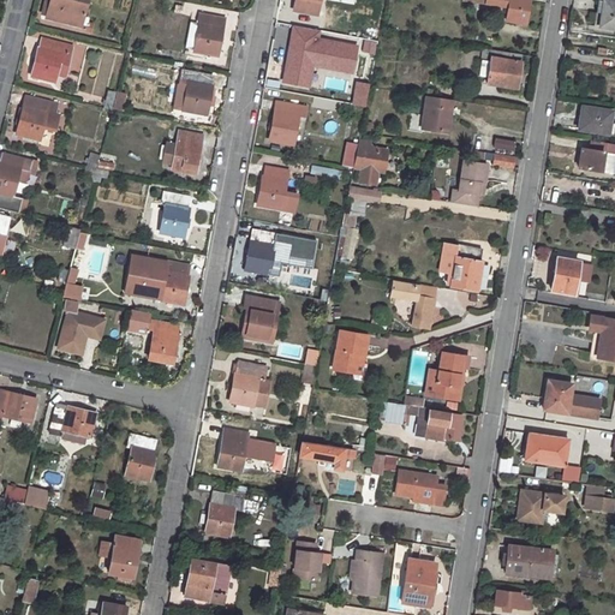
[(49,0),(46,13),(46,17),(69,23),(71,12),(83,16),(87,0),(49,0)]
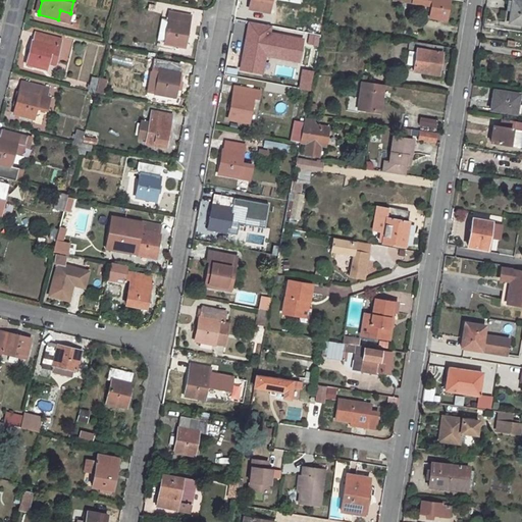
[(251,0),(249,9),(269,12),(270,9),(271,0),(251,0)]
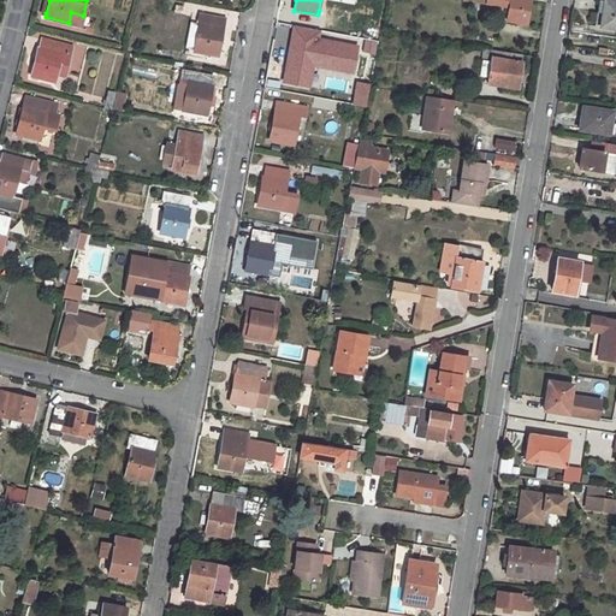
[(320,0),(319,11),(326,12),(329,0),(320,0)]
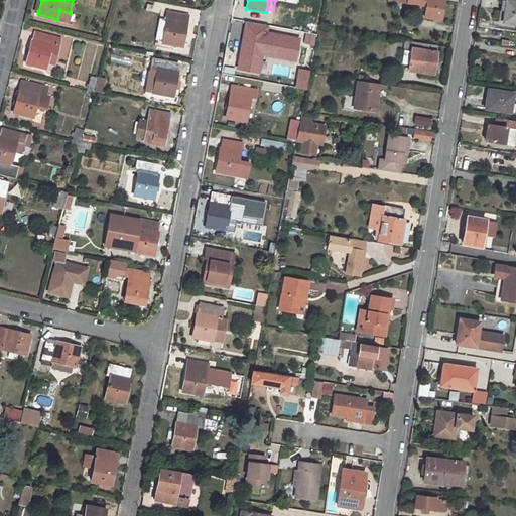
[(388,0),(426,6),(425,17),(441,20),(443,0),(388,0)]
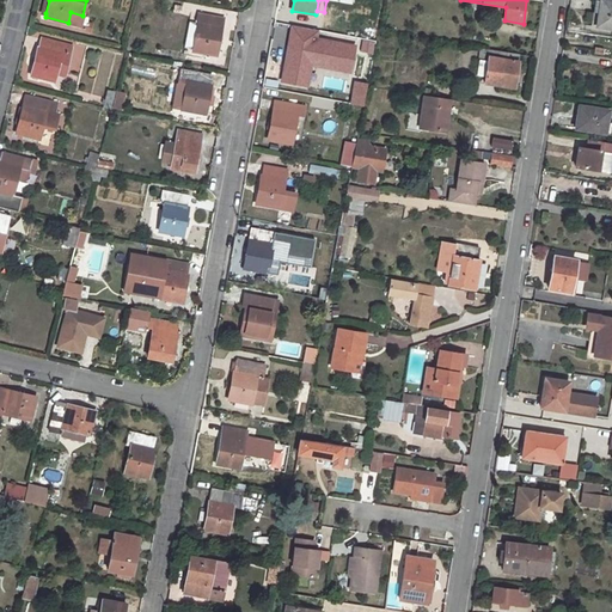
[(611,1),(601,0),(600,0),(597,26),(611,29),(611,1)]
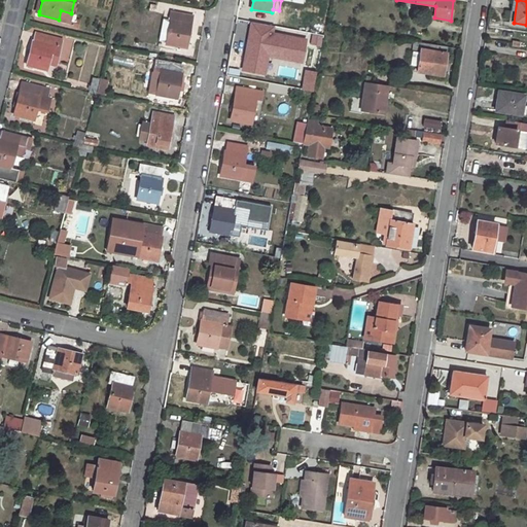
[(71,13),(61,10),(59,20),(68,23),(71,13)]
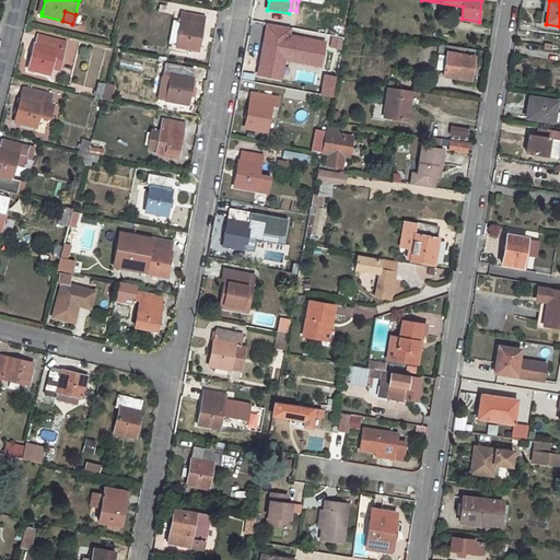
[(181,22),(176,46),(198,50),(202,25),(201,25),(203,16),(181,12),(179,22),(181,22)]
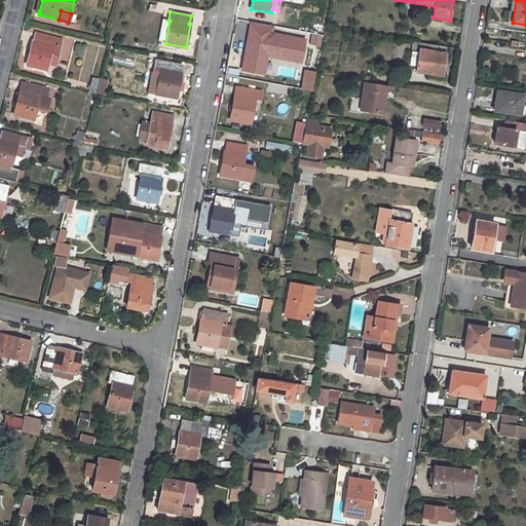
[(246,40),(240,65),(261,69),(265,46),(267,38),(267,36),(249,32),(248,41),(246,40)]
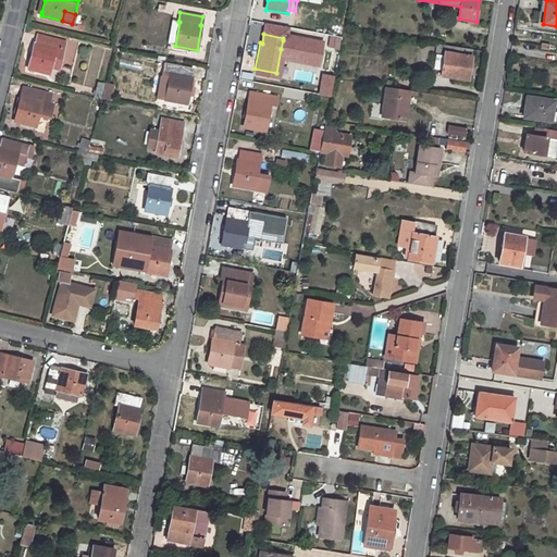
[(35,44),(28,69),(49,74),(51,66),(59,67),(65,40),(39,35),(36,44),(35,44)]
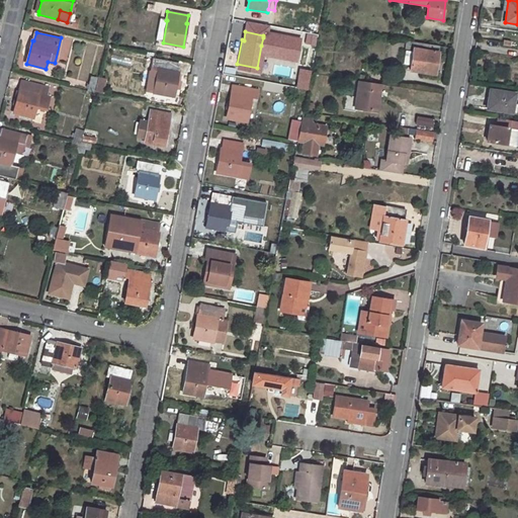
[(263,37),(261,46),(268,48),(270,38),(263,37)]
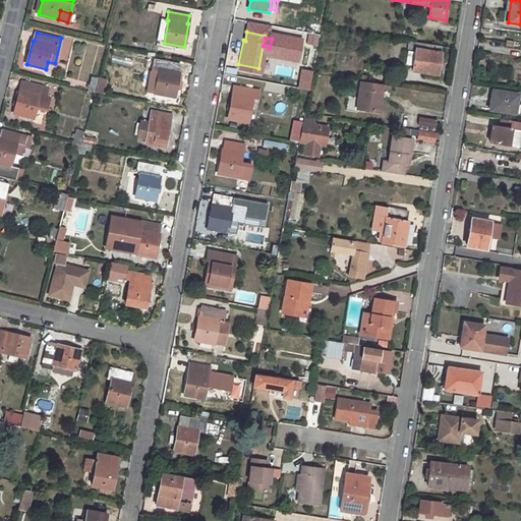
[(409,41),(408,51),(415,52),(417,42),(409,41)]
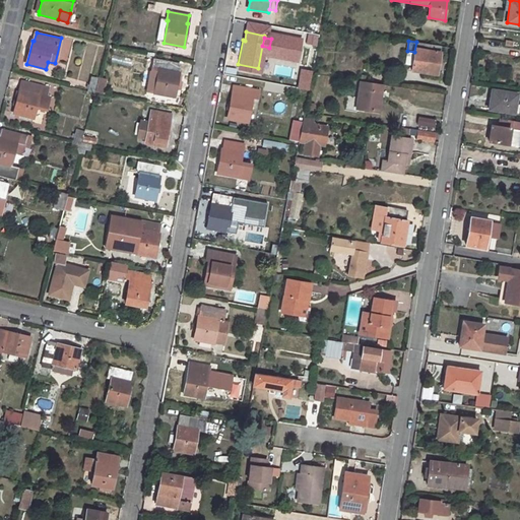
[(441,51),(440,51),(441,46),(416,42),(414,52),(407,51),(405,64),(412,65),(411,70),(437,74),(441,51)]
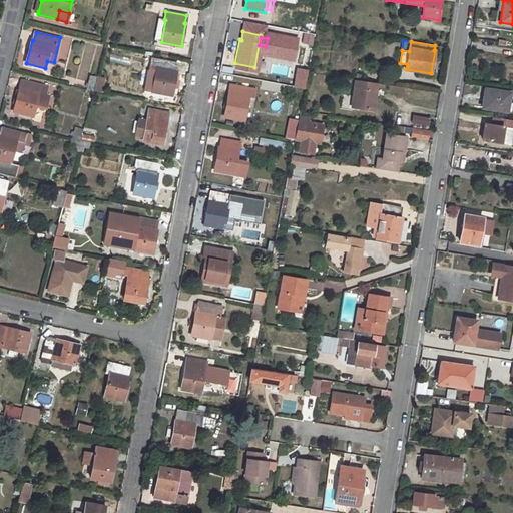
[(177,62),(152,58),(150,70),(156,71),(152,91),(172,95),(176,72),(175,71),(177,62)]
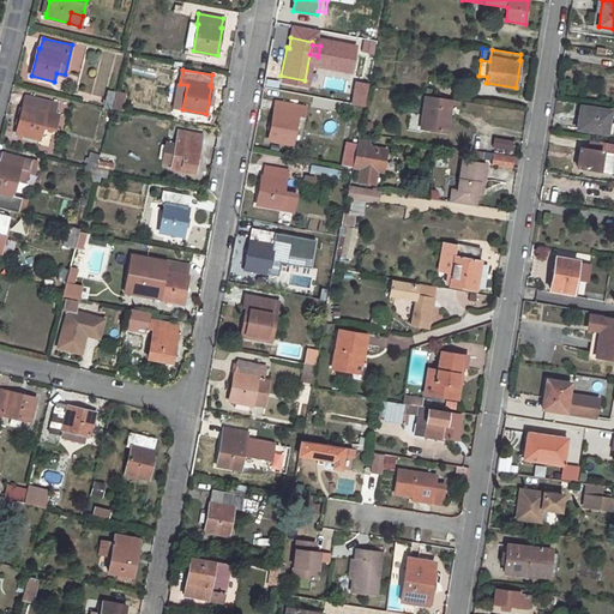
[(365,108),(369,85),(355,82),(350,106),(365,108)]
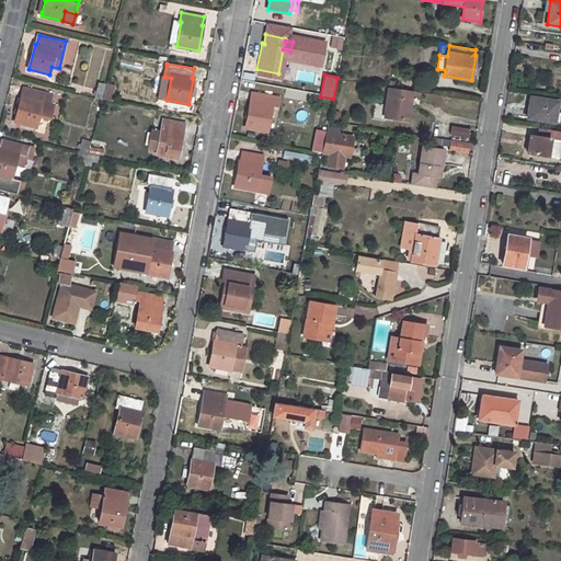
[(107,84),(104,99),(111,101),(114,87),(107,84)]
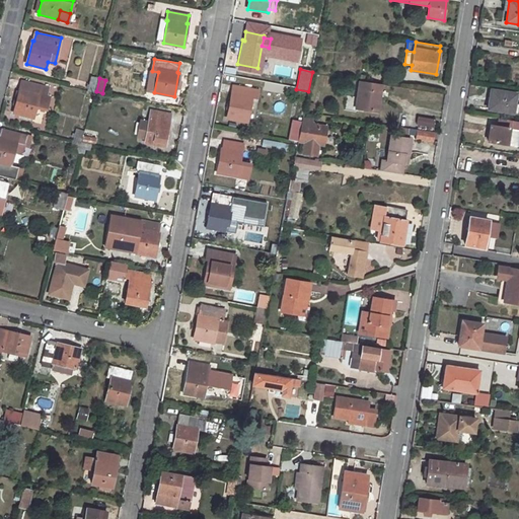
[(19,89),(13,113),(32,118),(35,106),(46,109),(49,97),(47,96),(49,87),(23,80),(21,89),(19,89)]
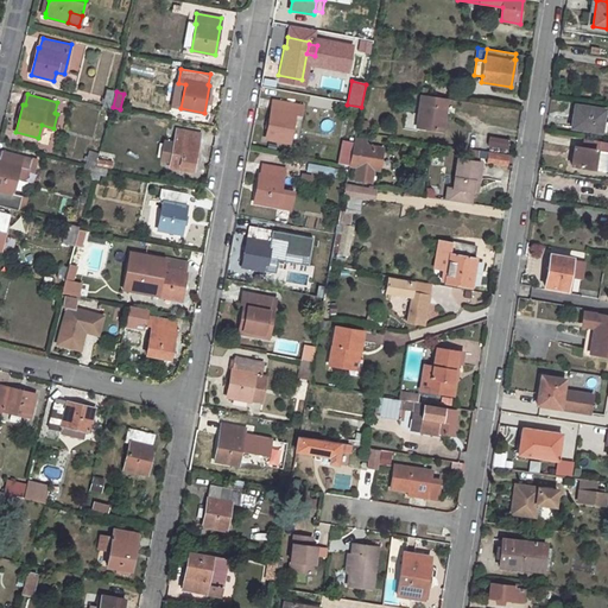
[(422,95),(418,127),(444,131),(448,99),(422,95)]
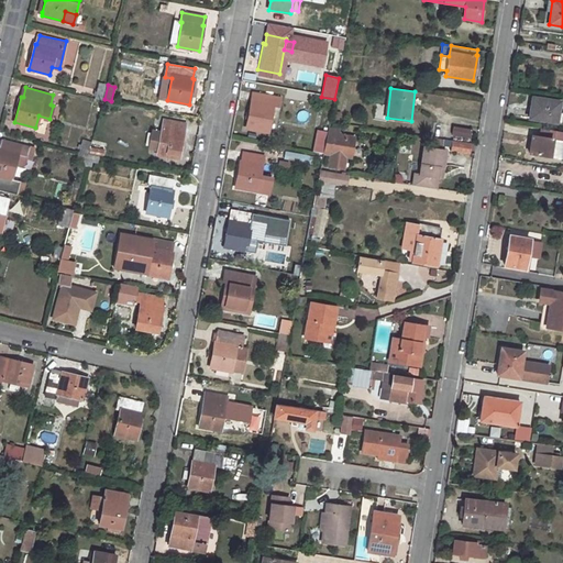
[(251,103),(246,129),(268,133),(273,108),(279,109),(280,99),(255,94),(253,103),(251,103)]
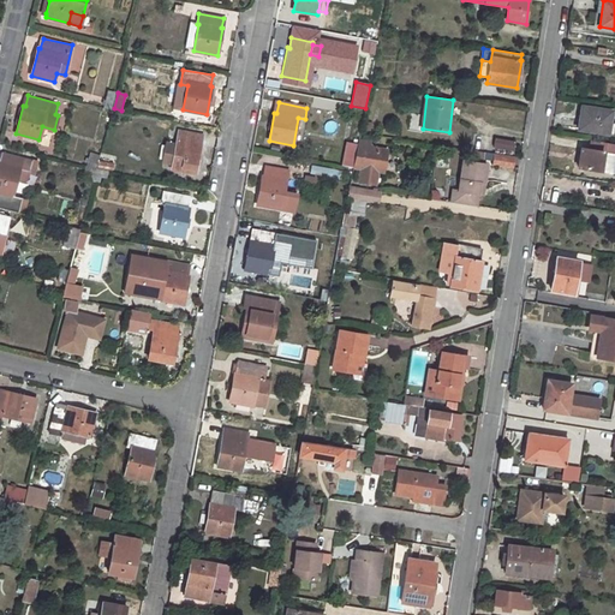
[(581,107),(578,130),(613,136),(614,125),(614,123),(610,123),(611,112),(581,107)]
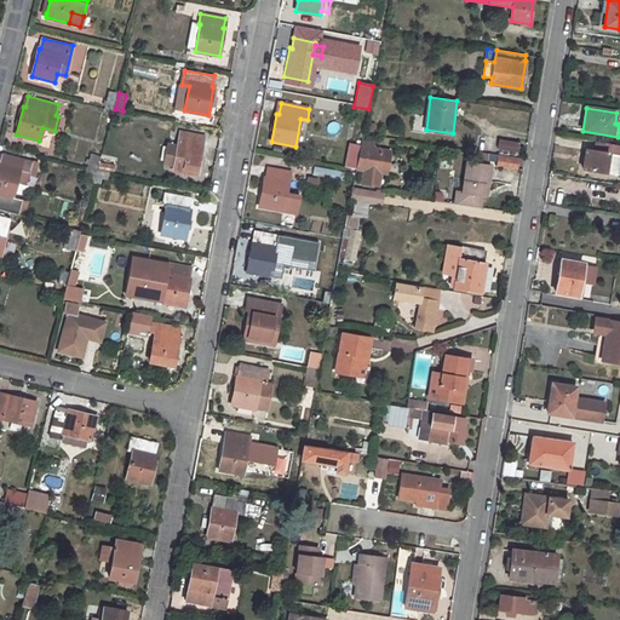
[(202,148),(200,147),(202,136),(181,132),(177,145),(173,165),(172,170),(196,174),(202,148)]
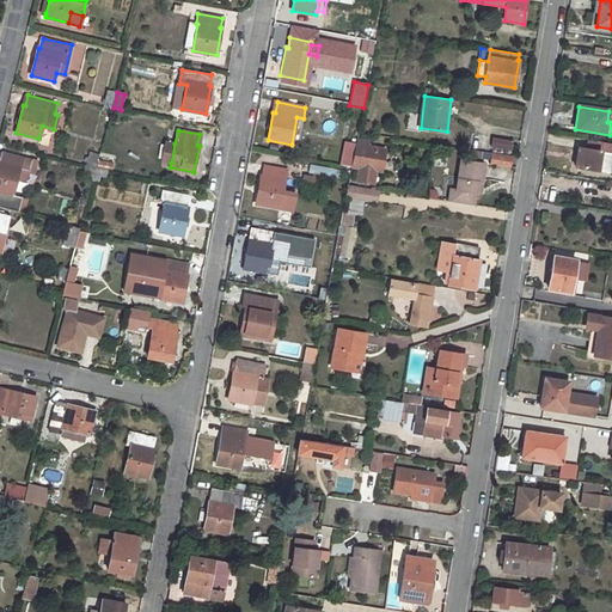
[(493,138),(491,146),(512,150),(513,141),(493,138)]
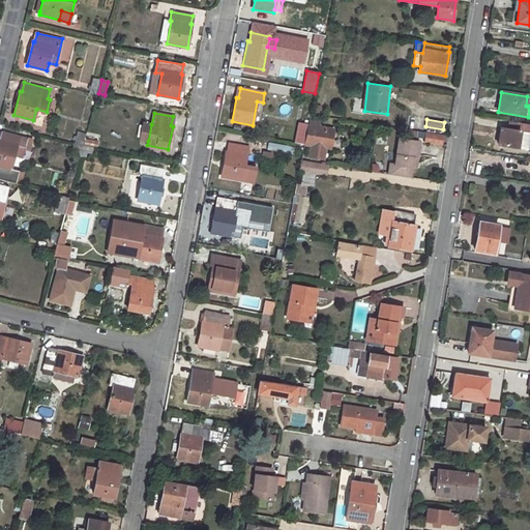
[(308,121),(304,144),(311,145),(308,156),(324,158),(325,150),(322,150),(322,147),(325,148),(326,143),(331,144),(334,129),(322,126),(322,130),(318,129),(319,126),(319,123),(308,121)]
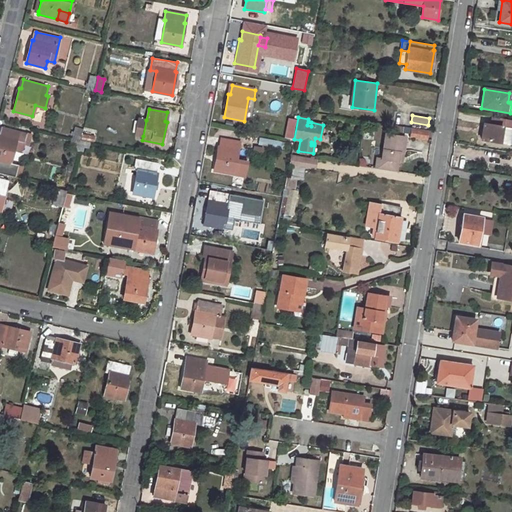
[(483,124),(481,139),(508,144),(510,128),(511,128),(511,120),(491,117),(490,126),(483,124)]
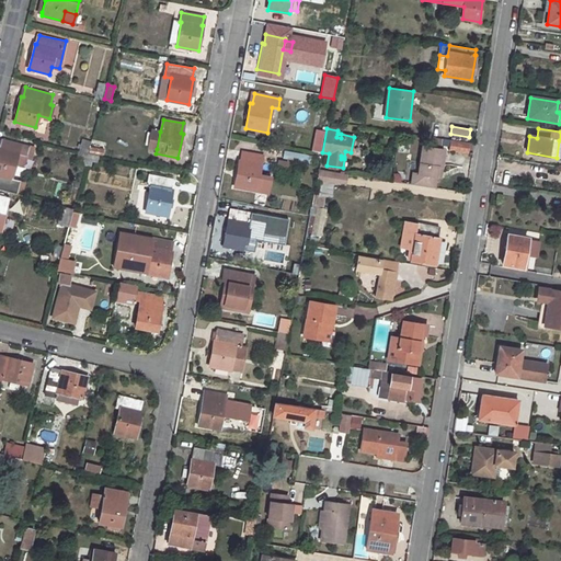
[(157,149),(160,132),(151,130),(148,148),(157,149)]
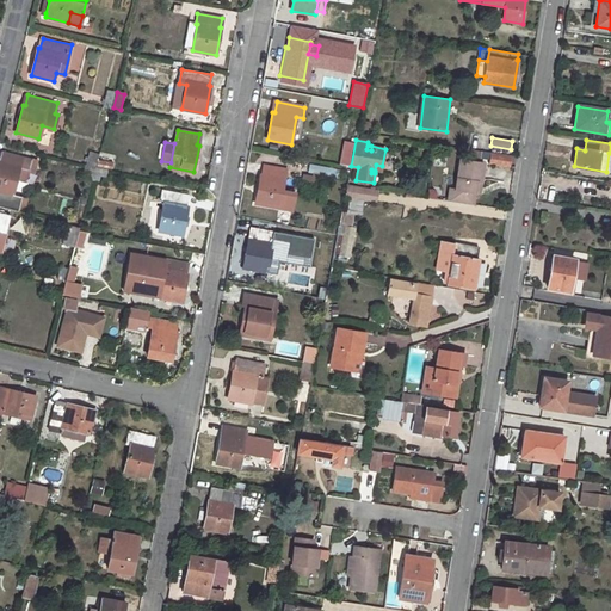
[(0,205),(20,211),(23,198),(12,195),(19,168),(30,171),(32,159),(1,150),(0,155),(0,205)]
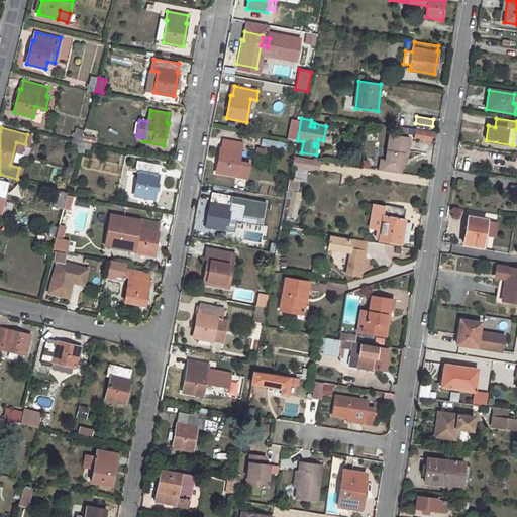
[(76,128),(73,139),(81,140),(84,130),(76,128)]
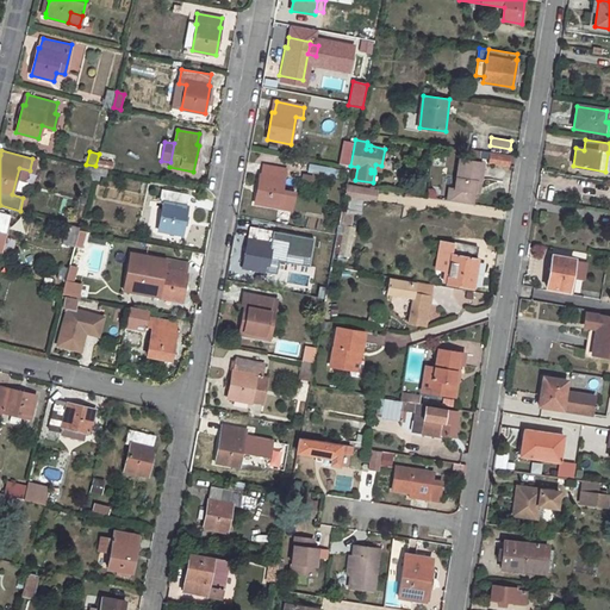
[(490,160),(490,163),(509,166),(510,156),(491,154),(490,160)]
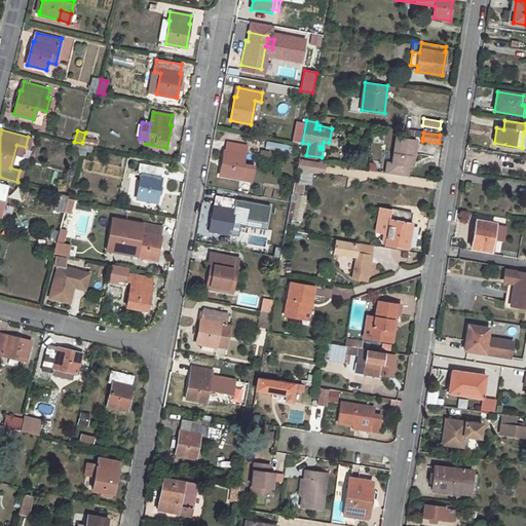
[(386,161),(385,173),(407,176),(409,165),(410,156),(414,157),(417,141),(396,138),(391,162),(386,161)]
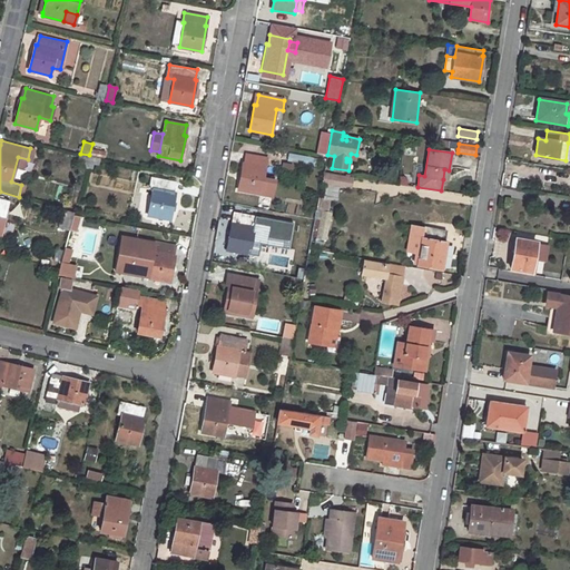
[(275,150),(273,157),(288,160),(290,154),(275,150)]
